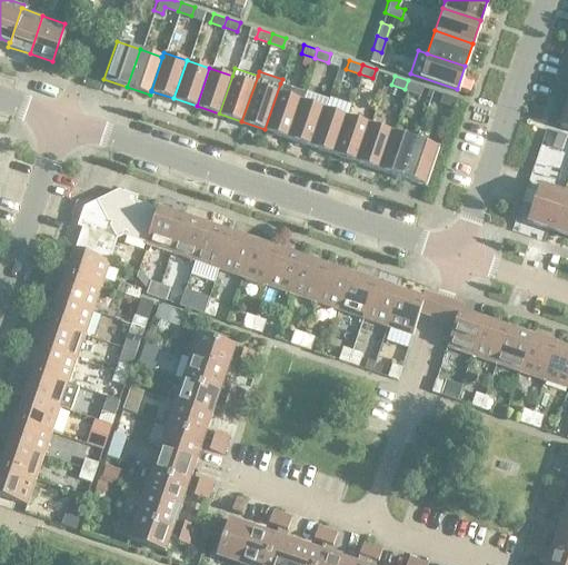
[(421,85),(408,80),(405,89),(418,93),(421,85)]
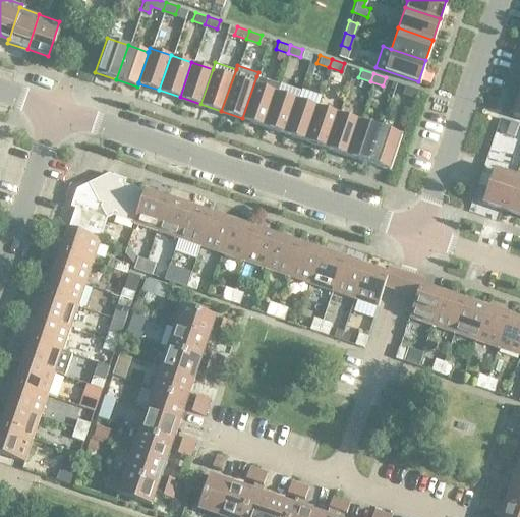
[(278,83),(256,76),(242,118),(263,125),(275,91),(278,83)]
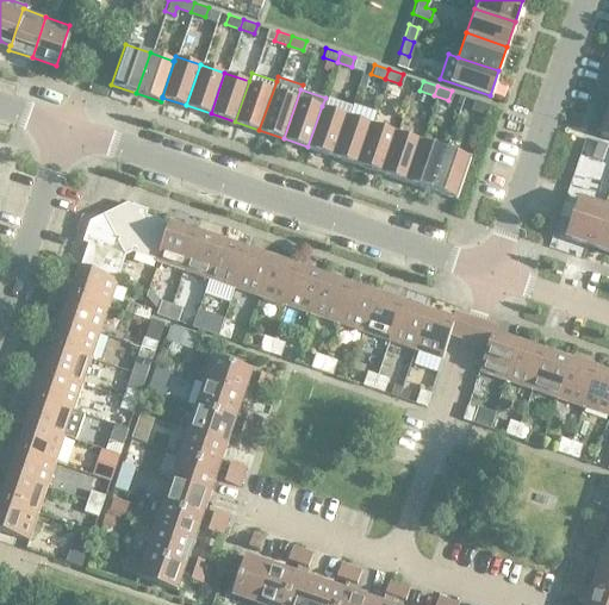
[(488,103),(473,98),(470,107),(484,112),(488,103)]
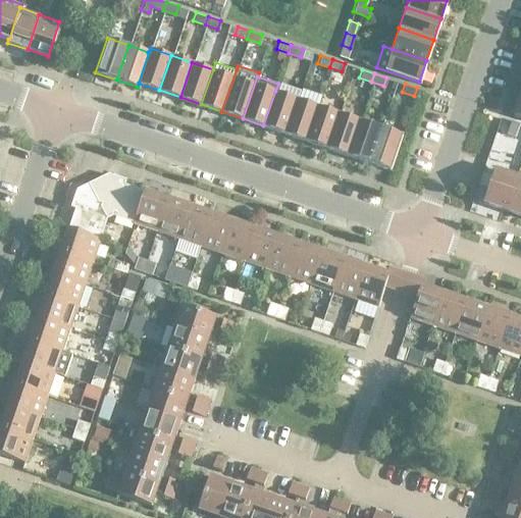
[(297,98),(275,91),(263,125),(284,133),(297,98)]
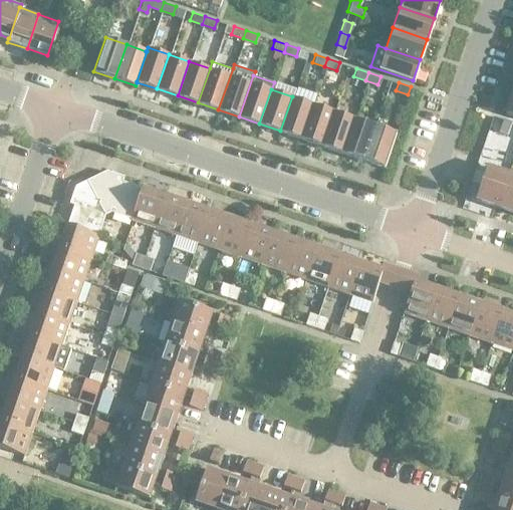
[(512,90),(511,90),(504,111),(512,114),(512,90)]
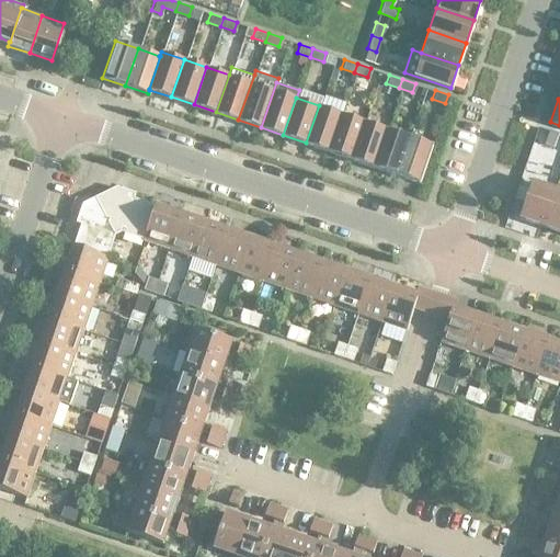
[(341,113),(319,105),(306,143),(328,150),(341,113)]
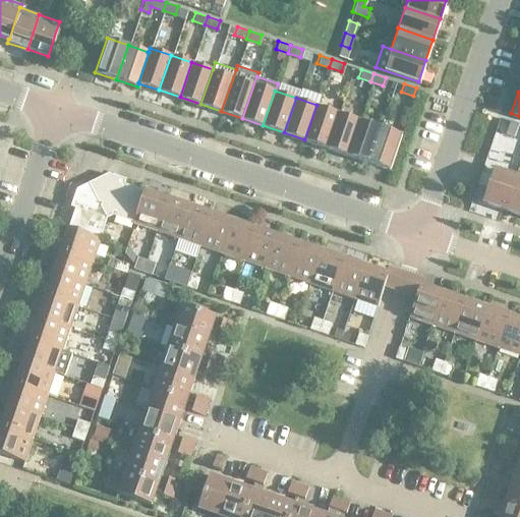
[(337,112),(316,105),(304,139),(326,147),(337,112)]
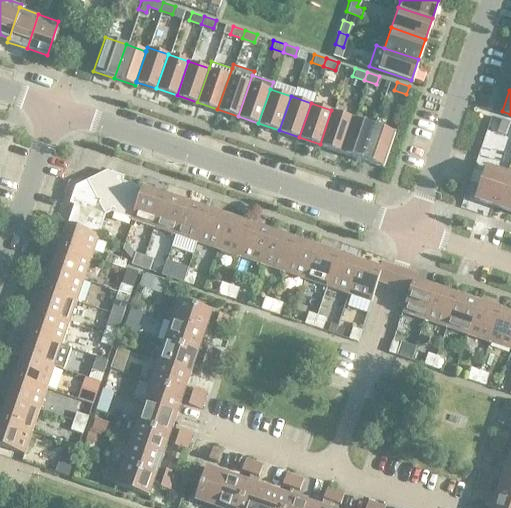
[(352,117),(331,110),(320,144),(340,151),(352,117)]
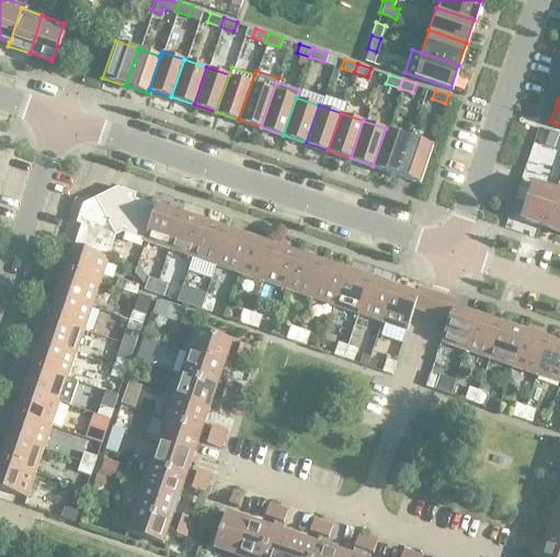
[(408,136),(386,128),(373,166),(396,173),(408,136)]
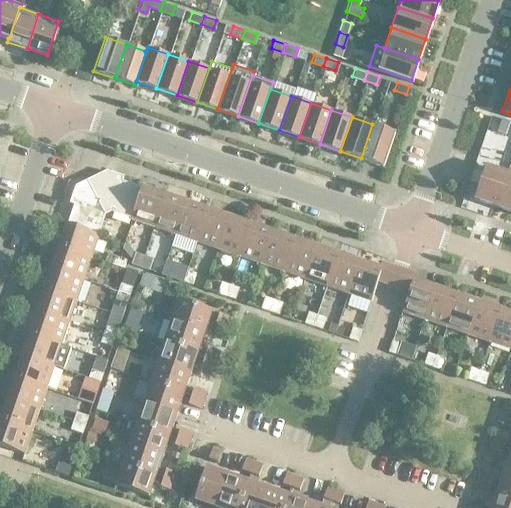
[(508,120),(500,117),(496,129),(504,132),(508,120)]
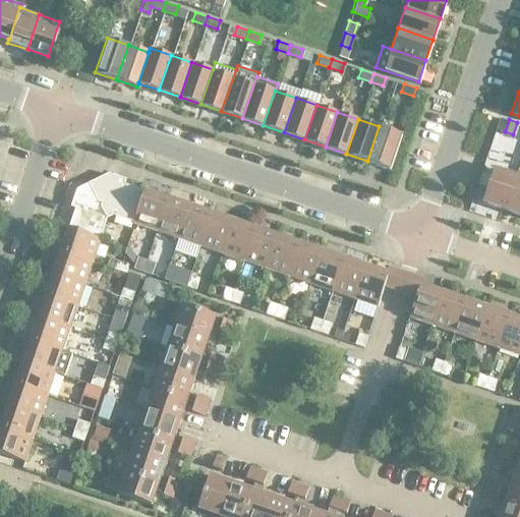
[(400,133),(379,126),(367,161),(389,168),(400,133)]
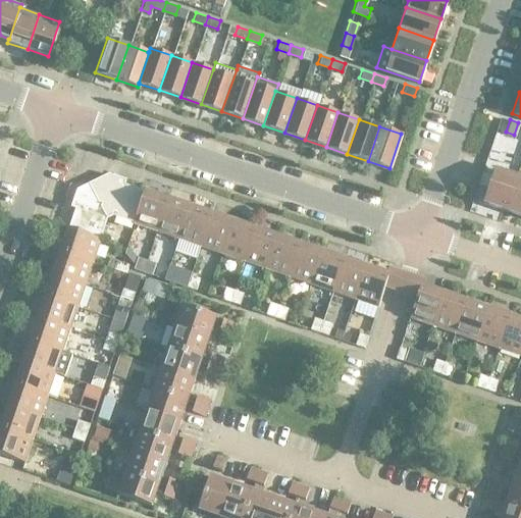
[(515,174),(493,166),(490,174),(485,190),(482,201),(504,208),(515,174)]
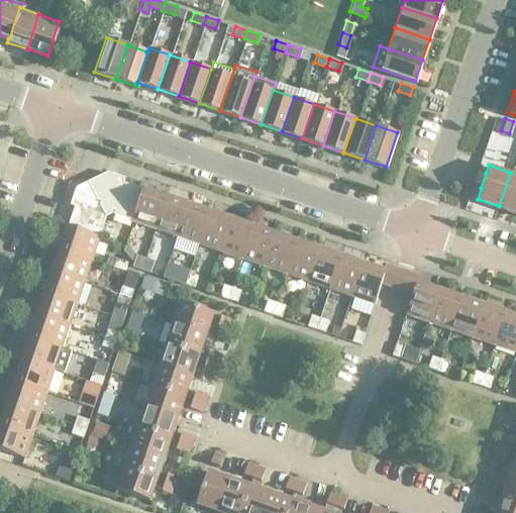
[(106,170),(102,172),(105,177),(99,179),(97,175),(84,181),(94,202),(91,210),(104,214),(110,211),(131,218),(132,218),(142,188),(141,187),(121,181),(123,176),(106,170)]
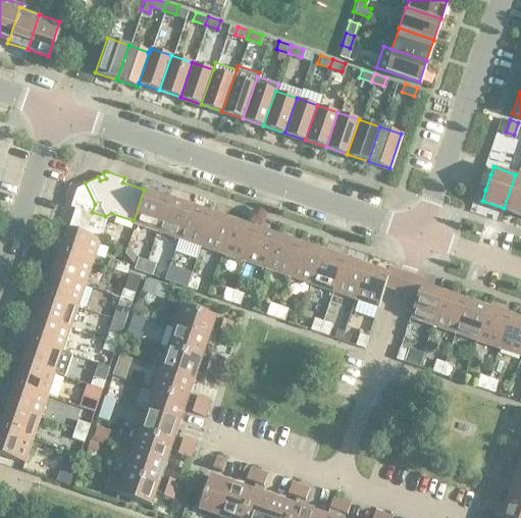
[(480,171),(475,187),(485,190),(490,174),(480,171)]
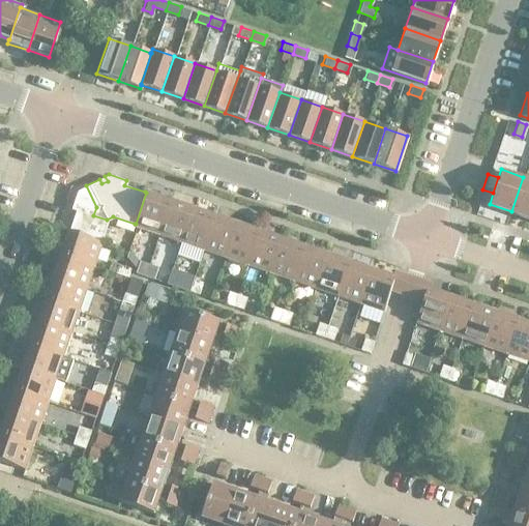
[(528,178),(523,177),(511,211),(528,216),(528,178)]
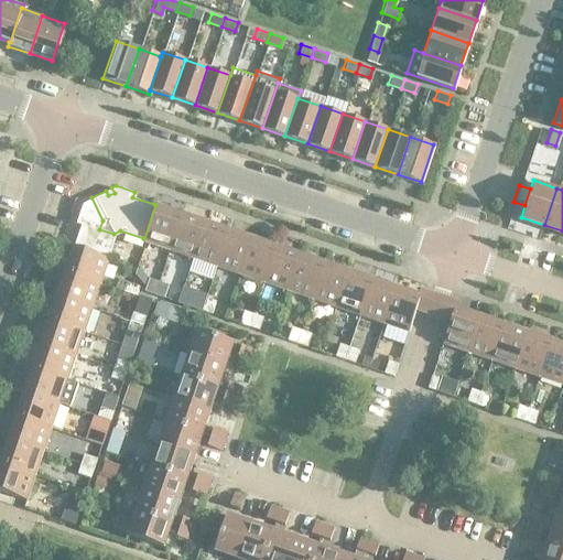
[(103,221),(91,197),(80,203),(75,222),(79,223),(72,245),(72,246),(106,257),(114,234),(99,229),(103,221)]
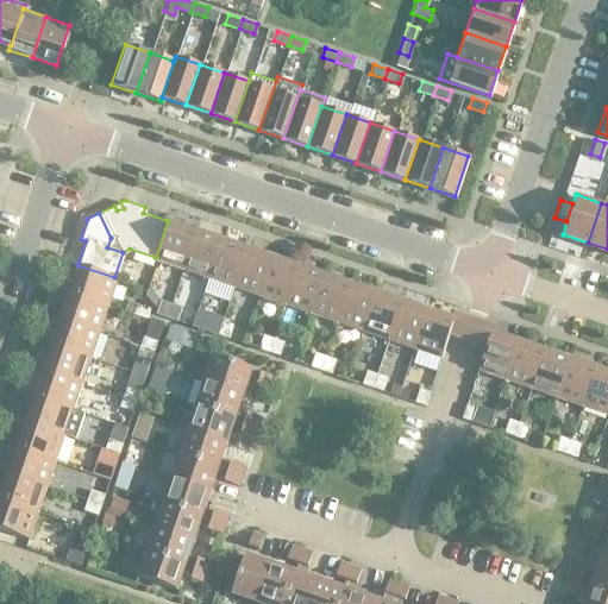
[(168,219),(167,220),(168,221),(156,257),(155,257),(155,258),(181,268),(194,228),(168,219)]
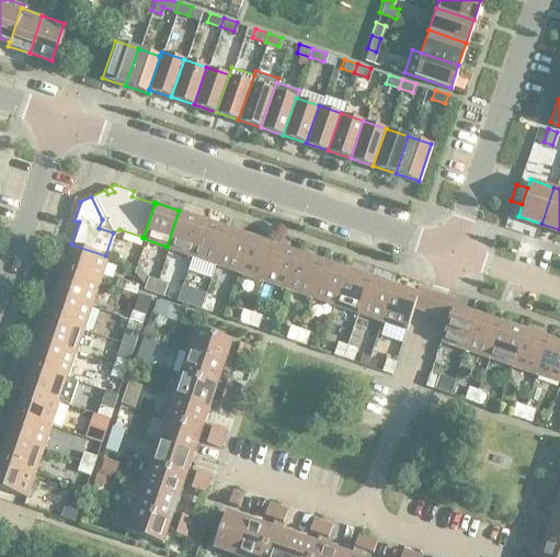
[(203,219),(179,211),(167,247),(191,254),(203,219)]
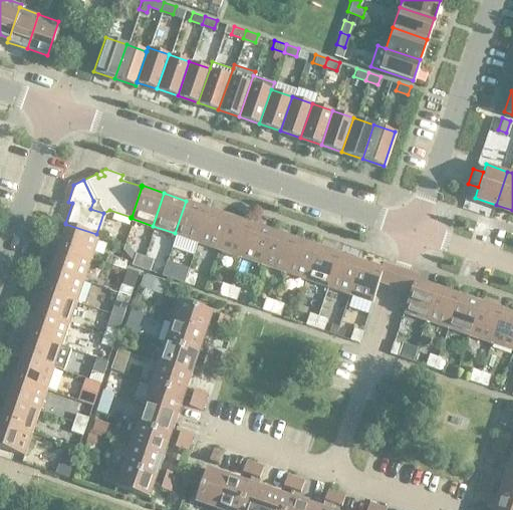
[(207,208),(186,201),(175,233),(196,240),(207,208)]
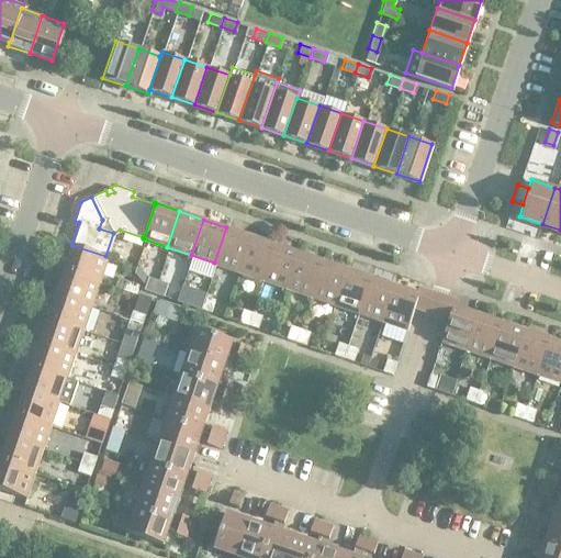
[(250,235),(226,227),(214,263),(238,271),(250,235)]
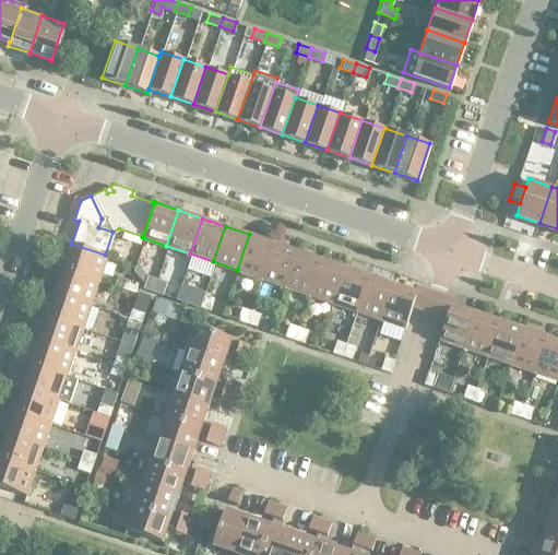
[(272,243),(249,234),(237,270),(260,278),(272,243)]
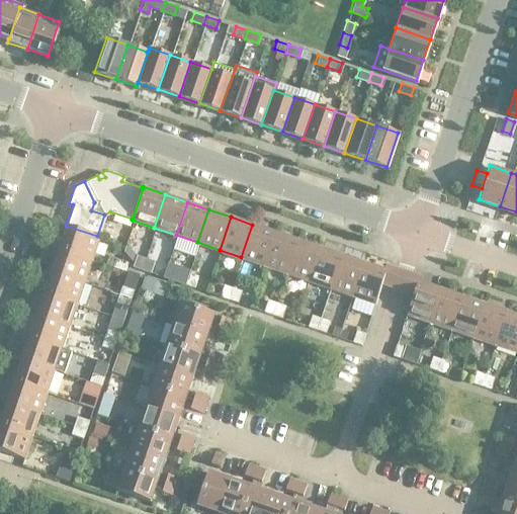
[(65,225),(58,247),(90,258),(98,236),(97,236),(66,226),(66,225),(65,225)]
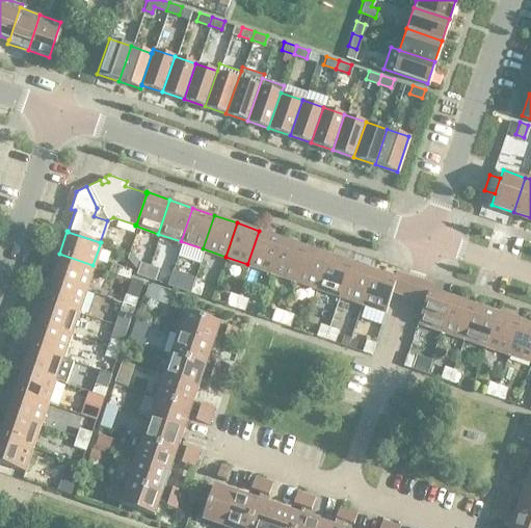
[(282,238),(259,231),(247,264),(270,272),(282,238)]
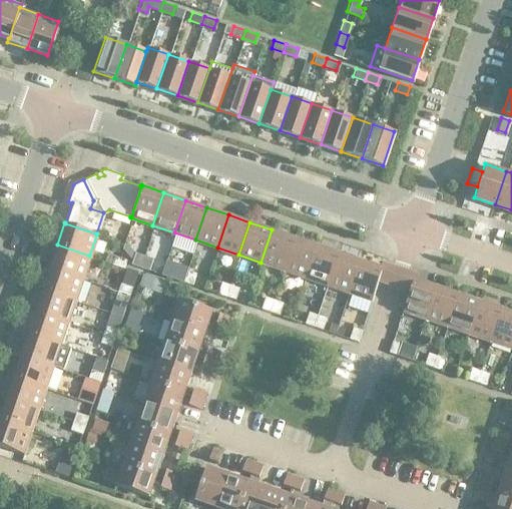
[(294,237),(272,229),(261,263),(283,270),(294,237)]
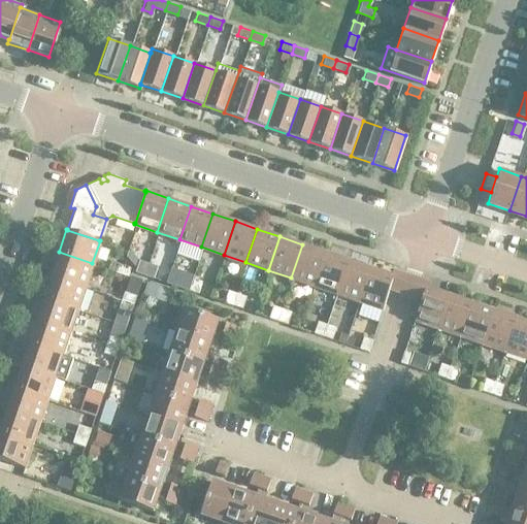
[(325,252),(302,244),(291,277),(313,285),(325,252)]
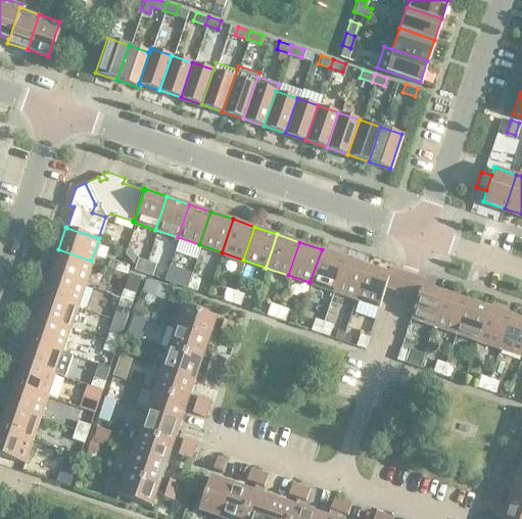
[(91,261),(58,249),(50,272),(84,283),(91,261)]
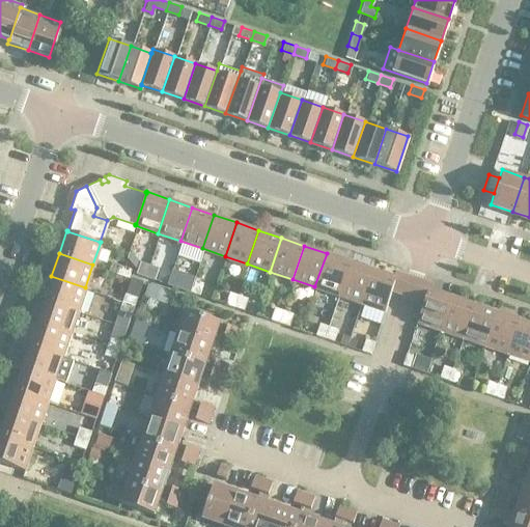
[(349,260),(327,253),(314,286),(337,295),(349,260)]
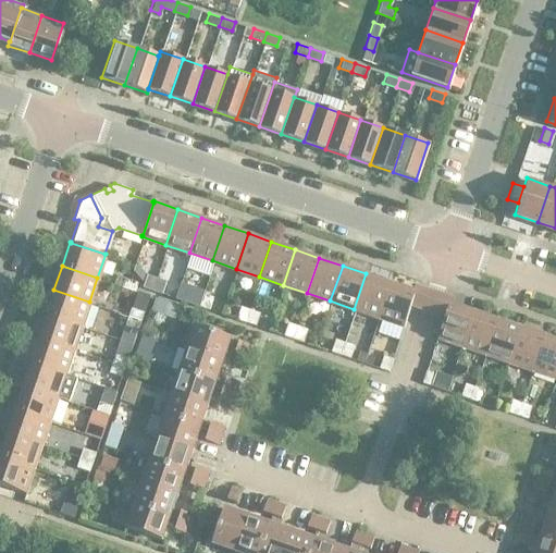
[(141,285),(151,289),(155,275),(146,272),(141,285)]
